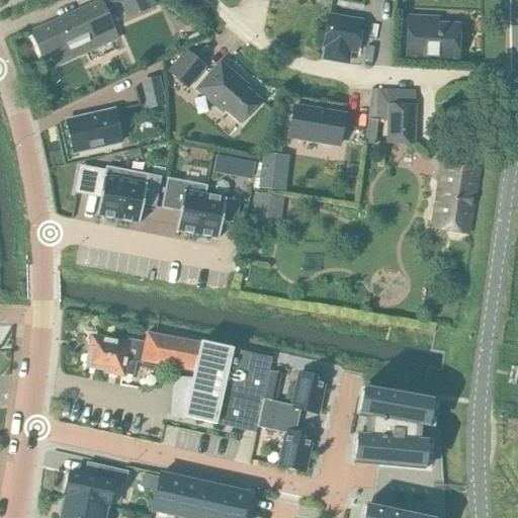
[(151,8),(147,0),(119,0),(127,18),(151,8)]
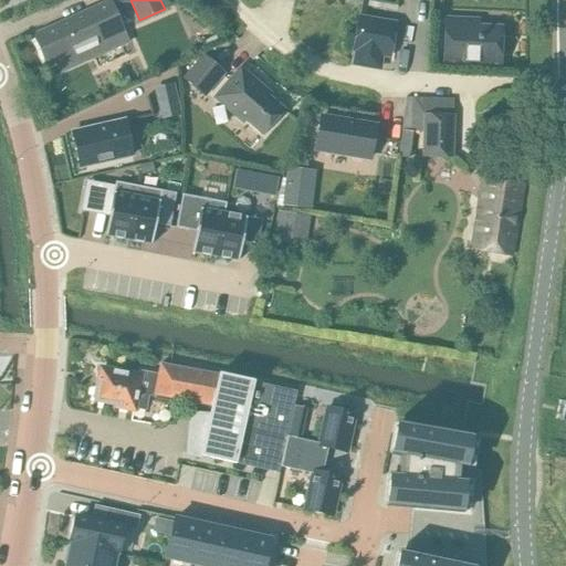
[(33,35),(46,66),(123,32),(109,1),(33,35)]
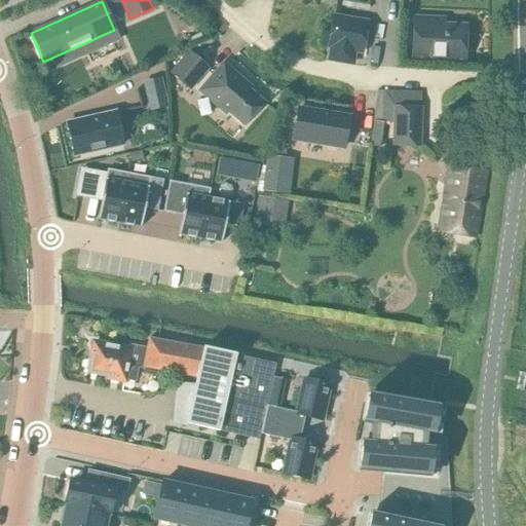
[(329,47),(332,47),(362,52),(367,22),(334,16),(329,47)]
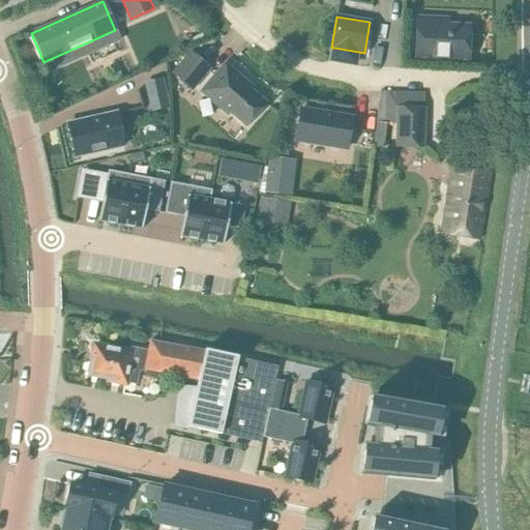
[(416,57),(468,59),(469,27),(437,25),(438,19),(417,18),(416,57)]
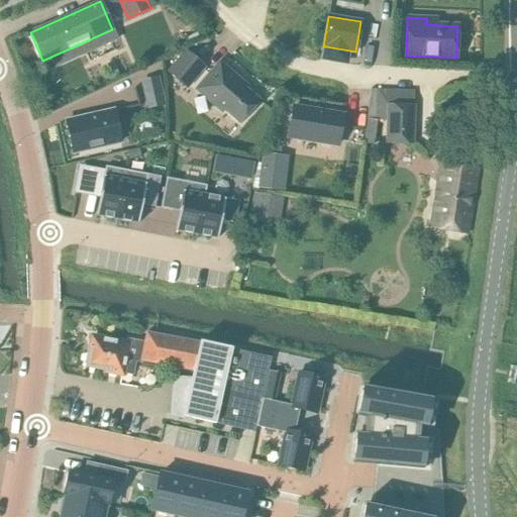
[(135,30),(124,36),(130,48),(141,42),(135,30)]
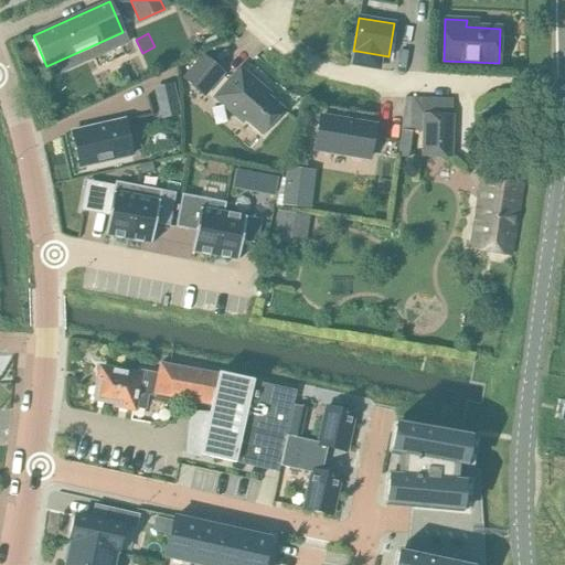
[(216,35),(200,43),(202,50),(219,42),(216,35)]
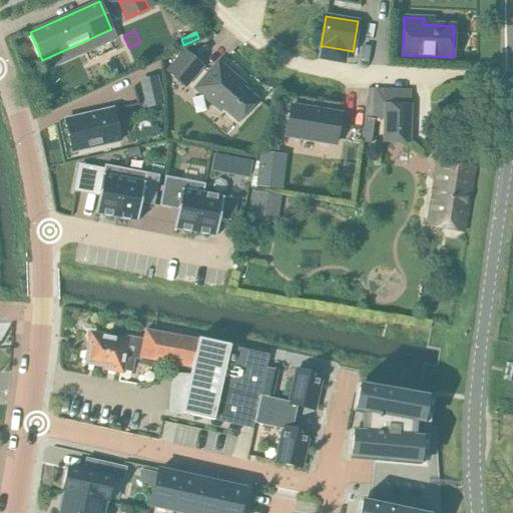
[(184,51),(167,71),(184,86),(201,66),(184,51)]
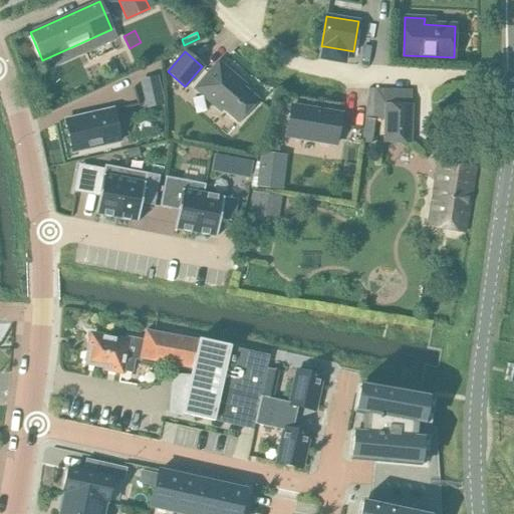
[(218,60),(193,89),(220,113),(223,110),(238,124),(259,99),(244,86),(246,84),(218,60)]
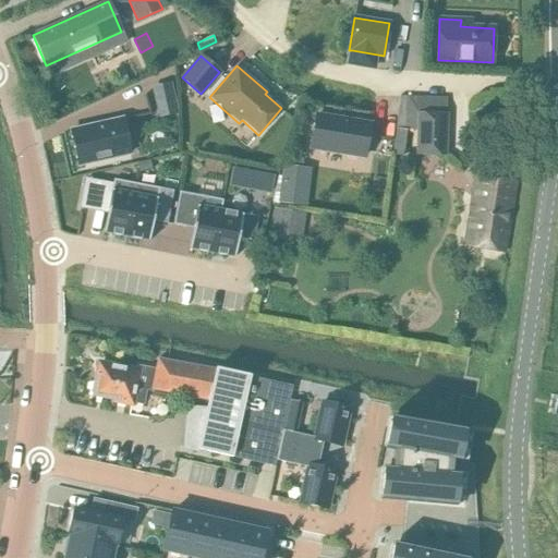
[(126,75),(114,81),(118,87),(130,83),(126,75)]
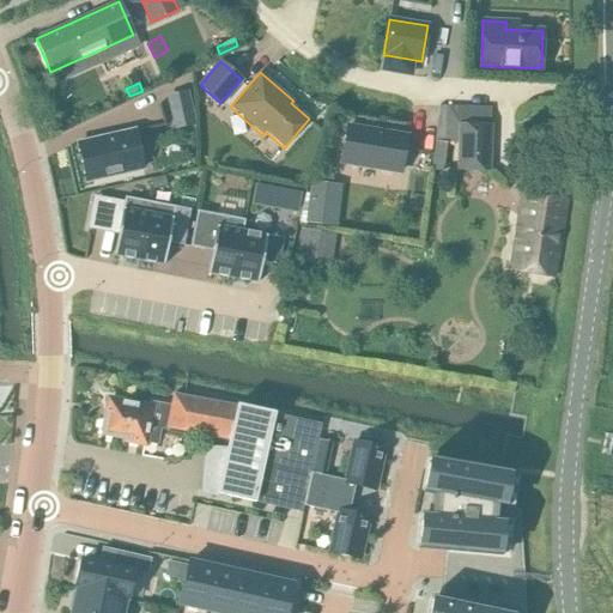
[(188,91),(167,96),(174,129),(196,125),(188,91)]
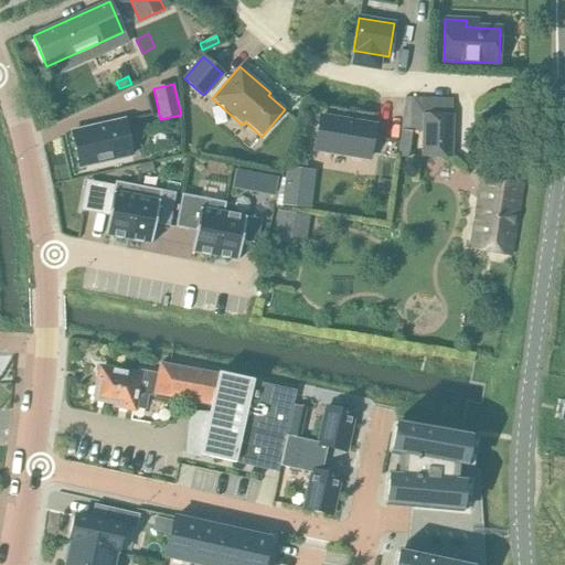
[(412,97),(412,131),(413,131),(423,131),(423,156),(451,157),(454,98),(412,97)]
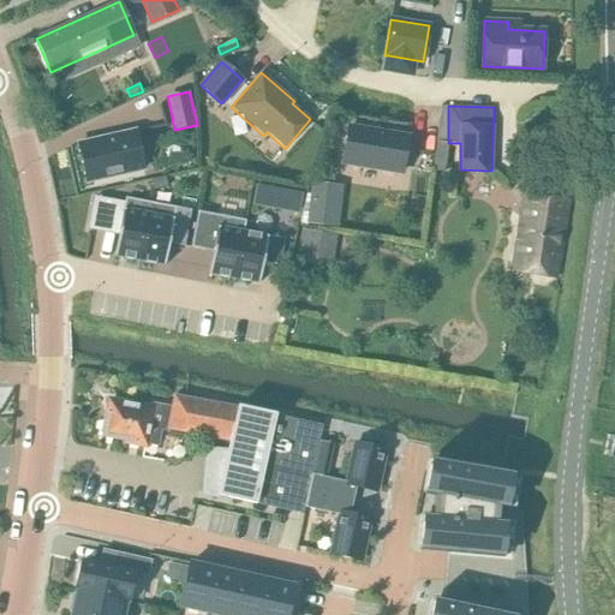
[(347,125),(340,165),(402,175),(408,135),(347,125)]
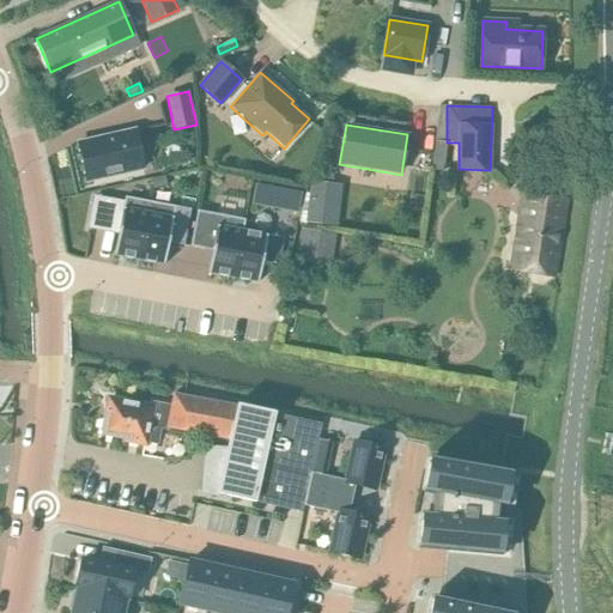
[(135,127),(76,140),(85,184),(146,171),(135,127)]
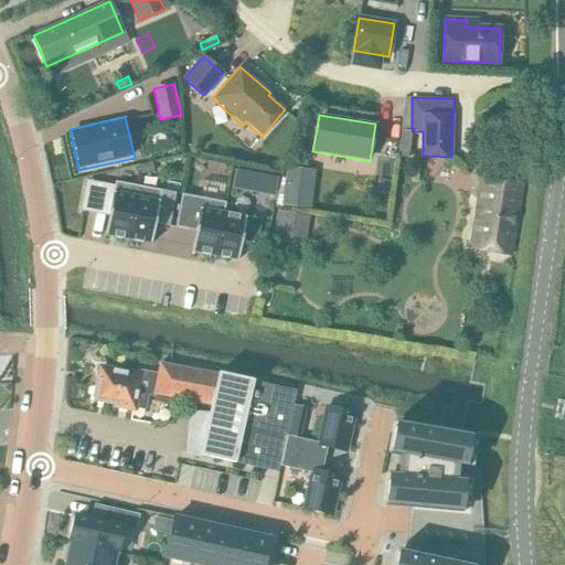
[(402,130),(397,157),(408,158),(413,131),(412,131),(402,130)]
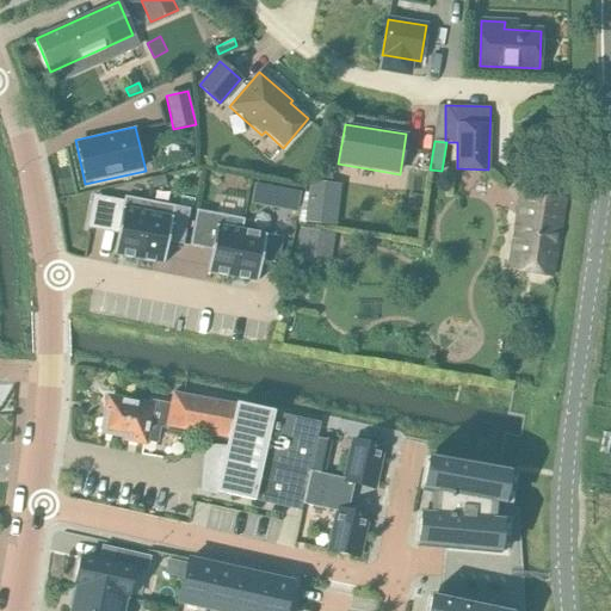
[(164,176),(149,179),(152,189),(166,185),(164,176)]
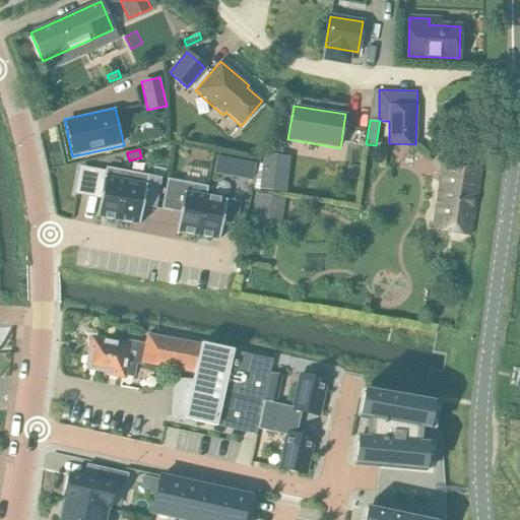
[(263,153),(259,190),(286,193),(290,156),(263,153)]
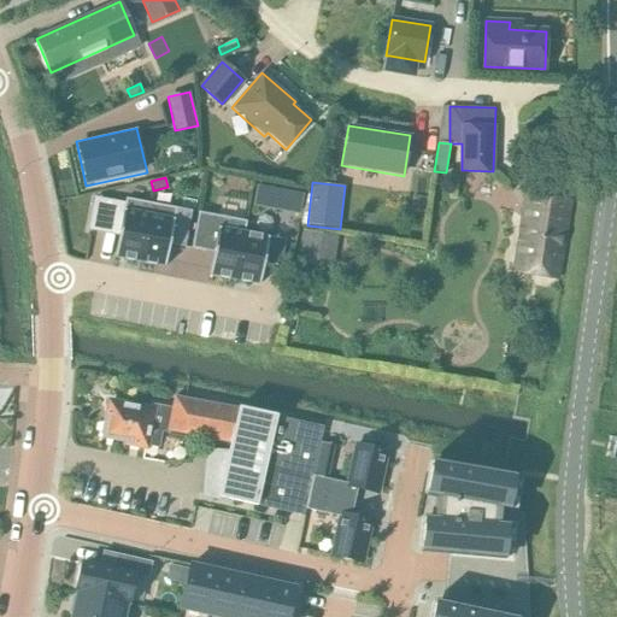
[(258,183),(254,205),(303,211),(305,191),(258,183)]
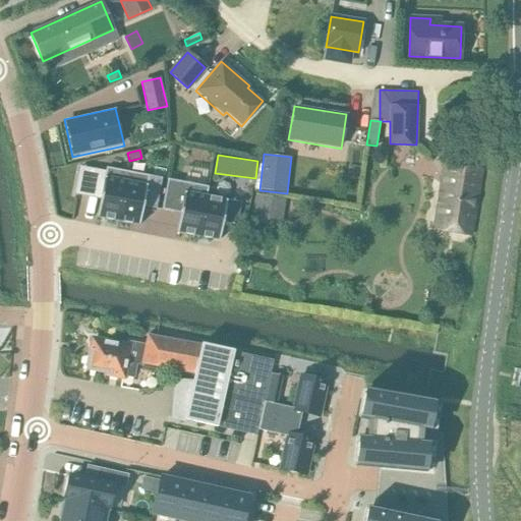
[(482,169),(444,163),(432,230),(470,236),(482,169)]
